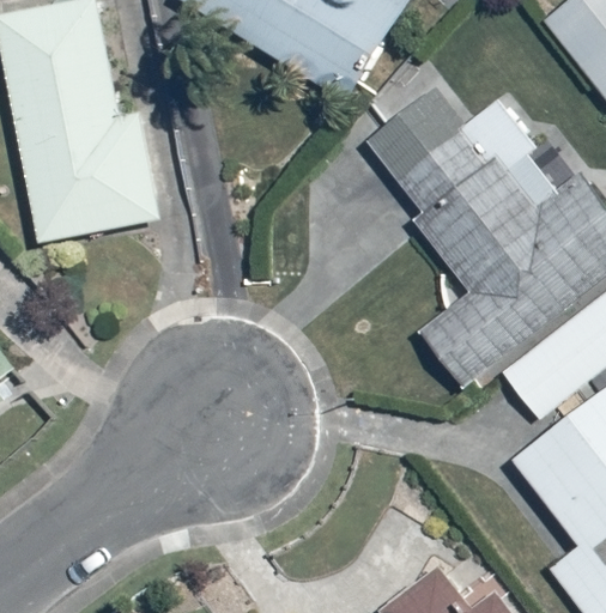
[(92,0),(78,0),(0,16),(0,54),(38,243),(158,219),(137,113),(116,117),(92,0)]
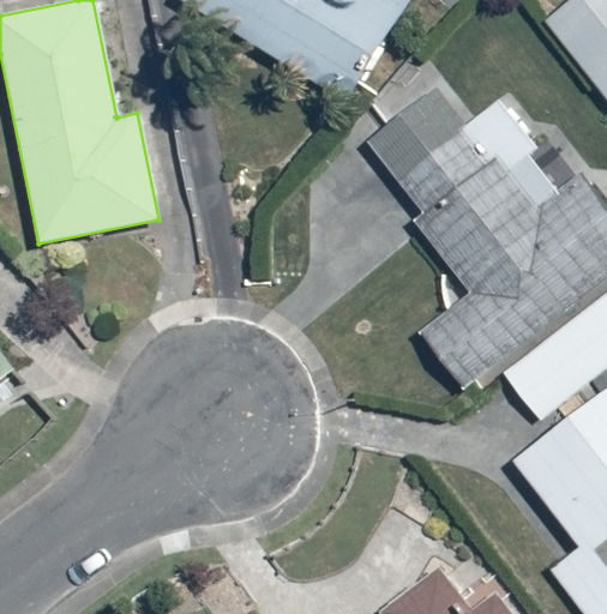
[(184,0),(344,101),(408,0),(184,0)]
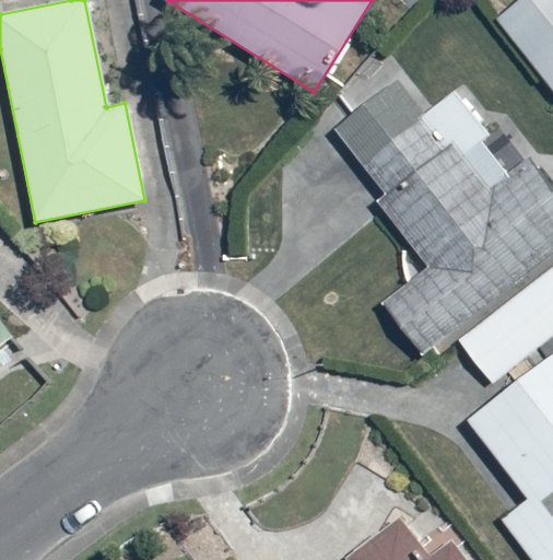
[(552,0),(514,0),(493,16),(552,94),(552,0)]
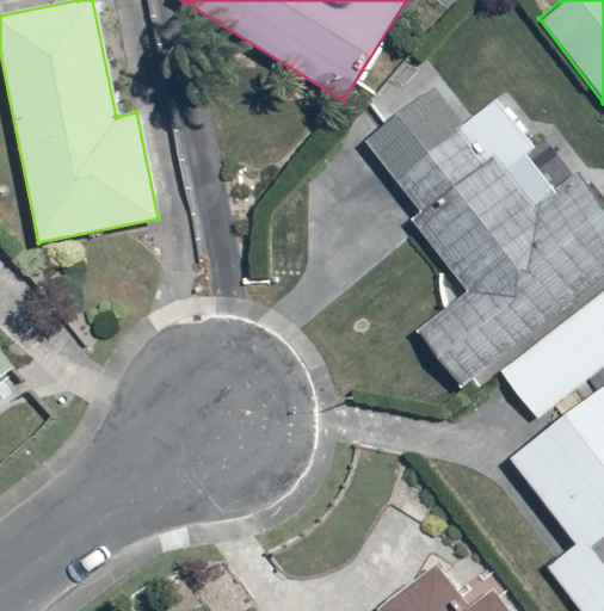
[(419,215),(412,221),(467,292),(417,331),(461,388),(603,279),(603,205),(578,172),(532,207),(495,158),(490,161),(435,90),(364,142),(419,215)]
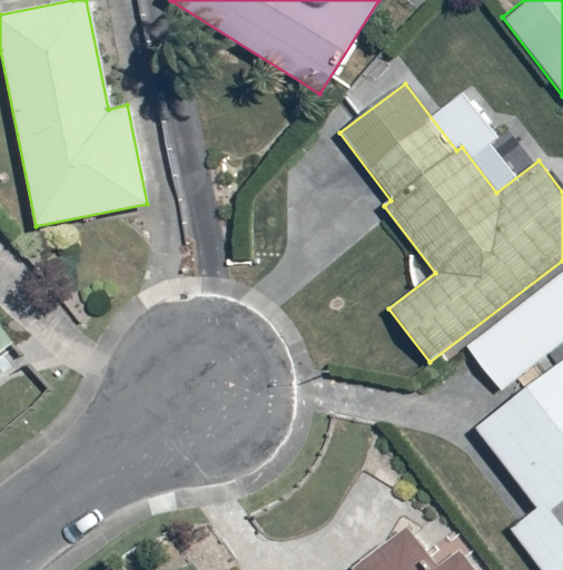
[(562,268),(464,346),(500,392),(562,341),(562,268)]
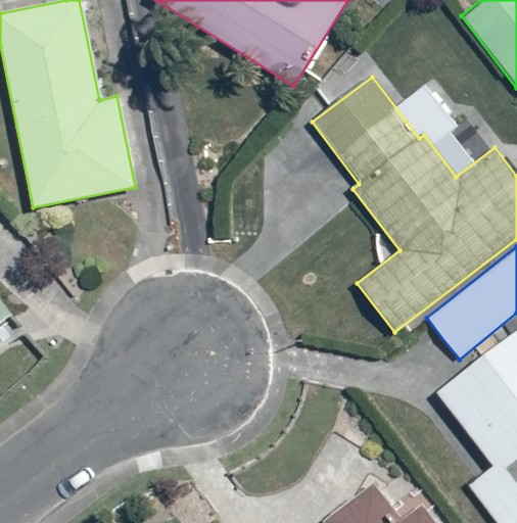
[(0,323),(11,315),(0,299),(0,345),(4,342),(0,336),(0,323)]
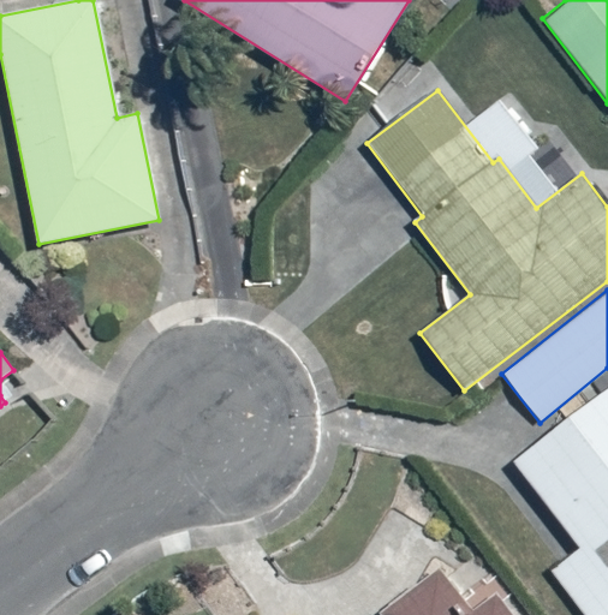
[(552,571),(585,614),(607,614),(607,388),(513,460),(579,549),(552,571)]
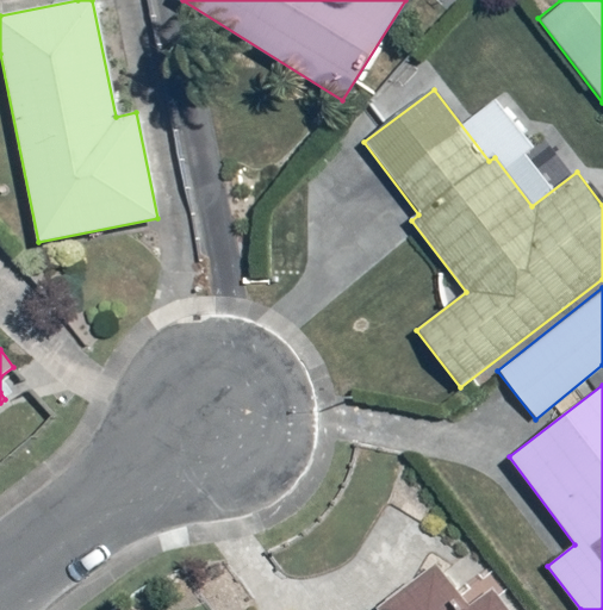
[(505,609),(491,591),(470,608),(435,565),(378,609),(505,609)]
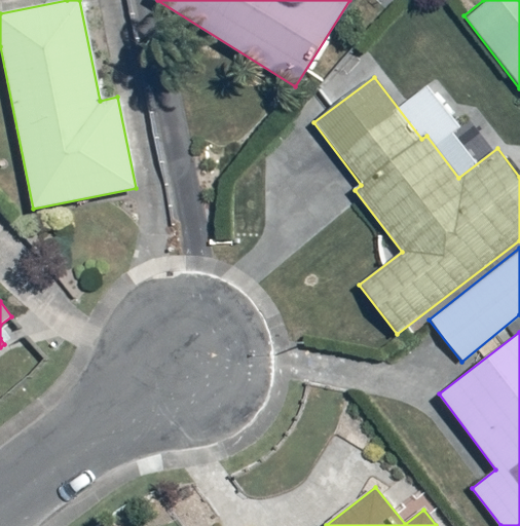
All buildings are outlined.
